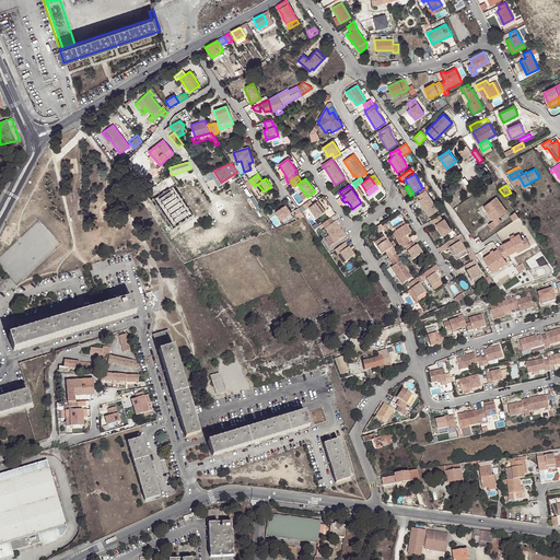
[(427,190),(419,196),(421,199),(419,200),(429,217),(439,210),(427,190)]
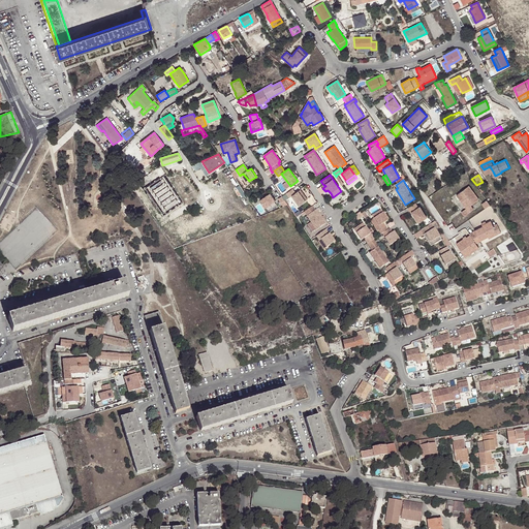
[(468,186),(459,192),(464,200),(461,203),(465,209),(460,212),(463,216),(472,210),(469,206),(477,200),(468,186)]
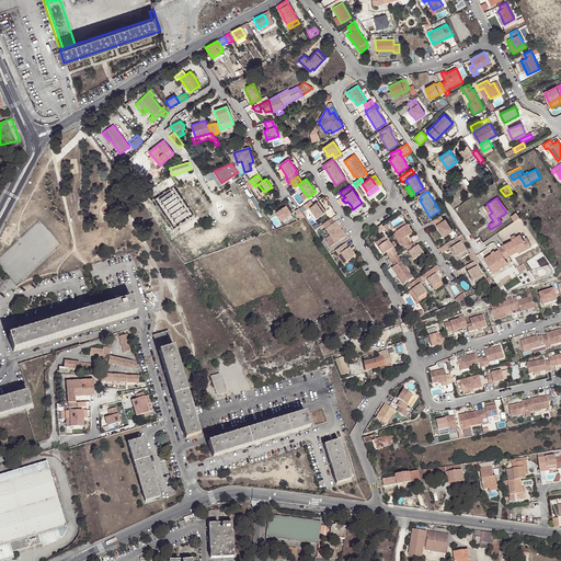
[(310,201),(304,206),(307,210),(309,208),(317,218),(323,214),(316,203),(313,205),(310,201)]
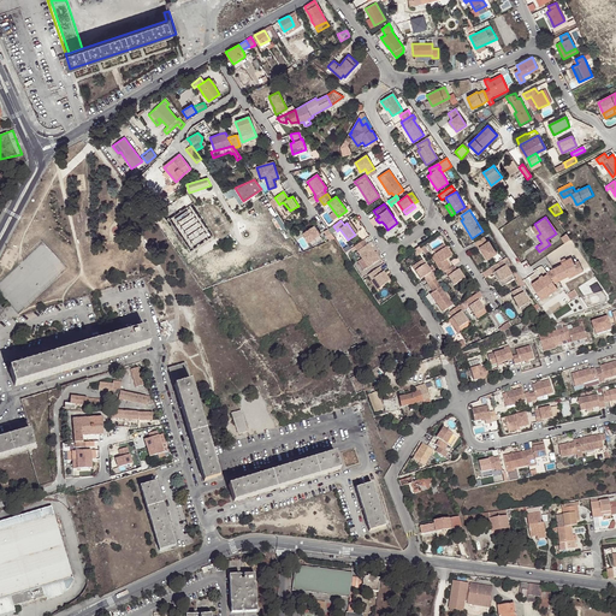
[(349,221),(347,223),(355,235),(357,232),(349,221)]
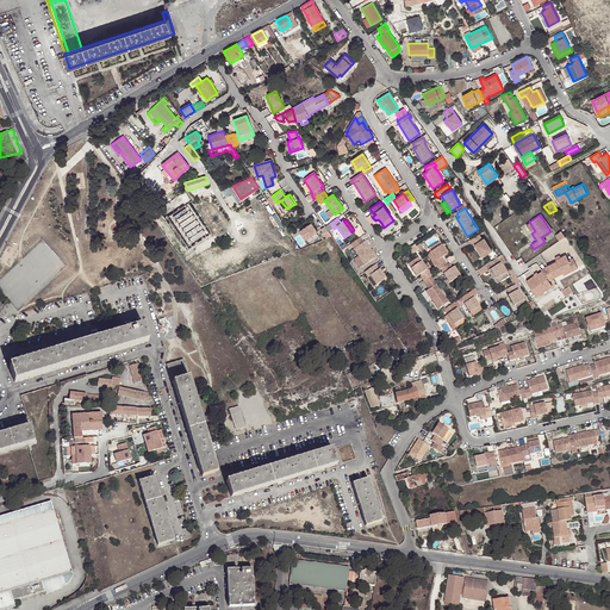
[(311,222),(299,231),(305,240),(317,230),(311,222)]
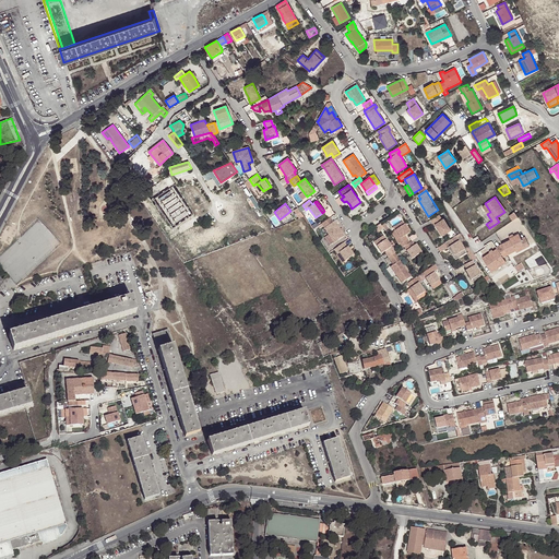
[(485,203),(482,205),(487,214),(490,212),(485,203)]
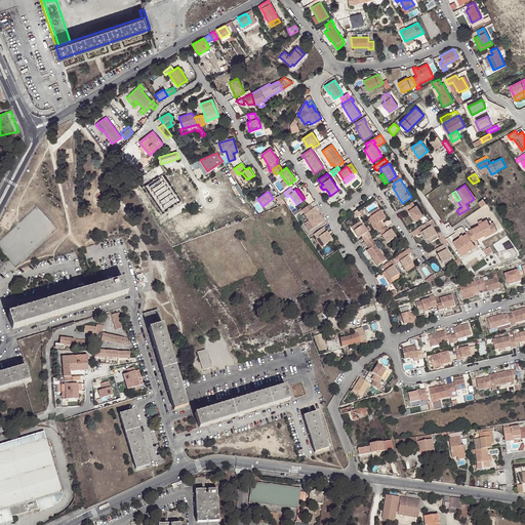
[(280,196),(276,198),(280,205),(285,203),(282,200),(280,196)]
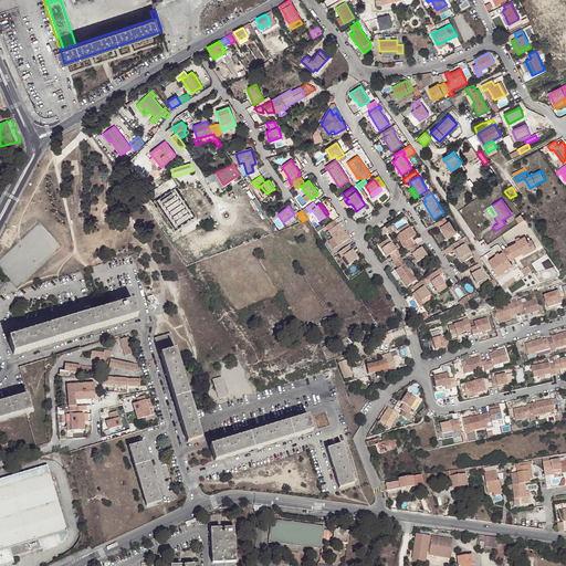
[(446,217),(437,222),(440,227),(441,227),(446,234),(450,232),(452,236),(457,232),(450,221),(448,222),(446,217)]
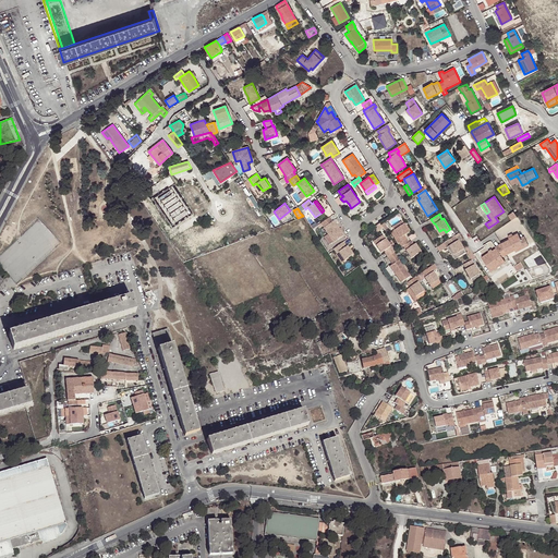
[(329,218),(320,225),(328,235),(325,238),(330,245),(334,243),(335,243),(343,235),(341,232),(339,229),(334,221),(332,222),(329,218)]
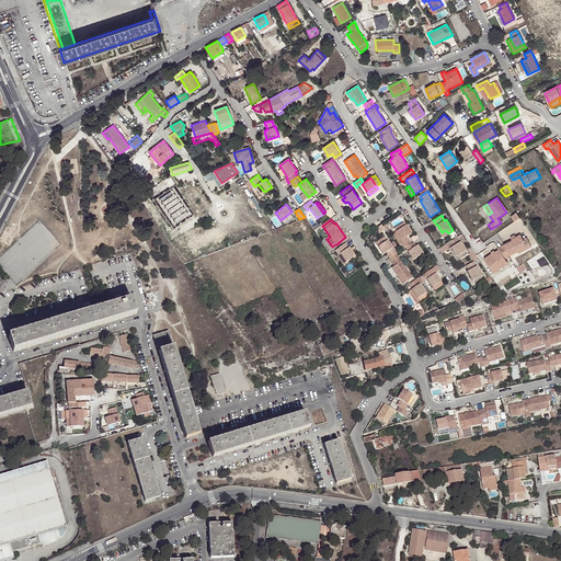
[(404,226),(396,232),(401,240),(405,237),(410,235),(404,226)]
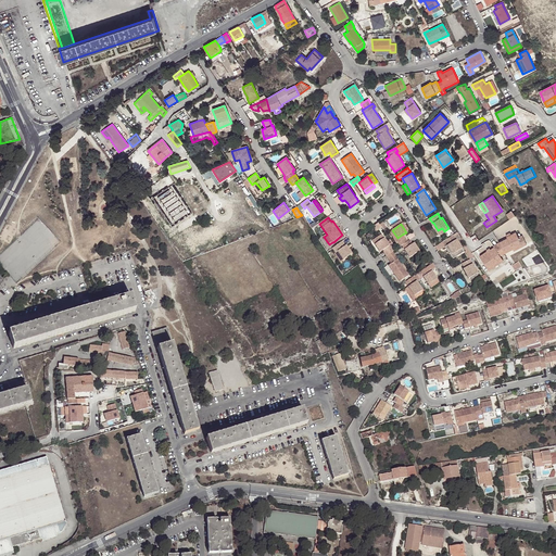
[(498,242),(504,253),(513,249),(521,244),(522,245),(527,244),(522,236),(518,237),(516,232),(512,235),(507,237),(507,238),(498,242)]
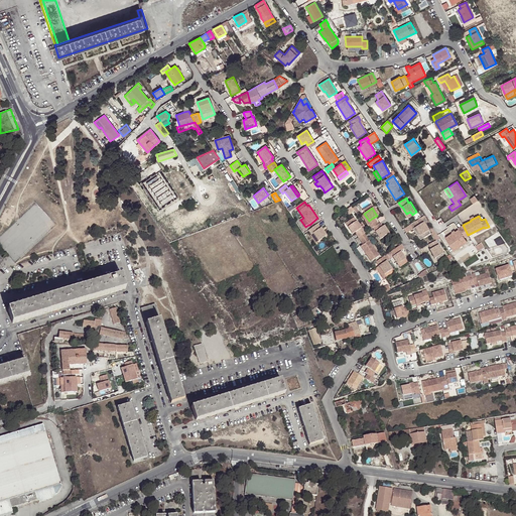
[(345,224),(347,228),(356,222),(354,218),(345,224)]
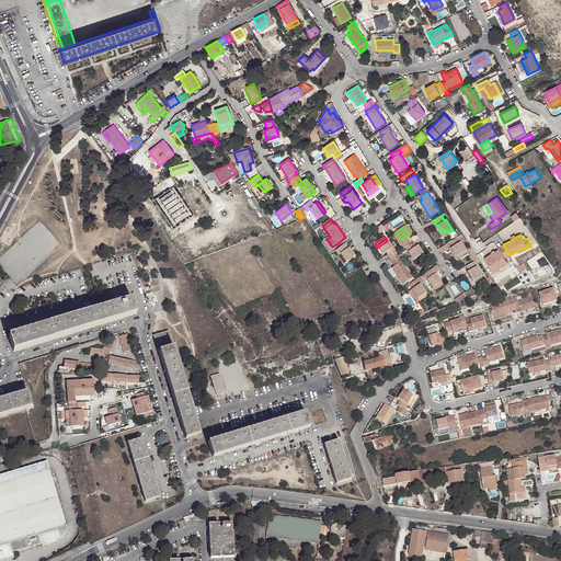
[(449,249),(451,248),(457,256),(467,251),(461,242),(458,238),(446,244),(449,249)]
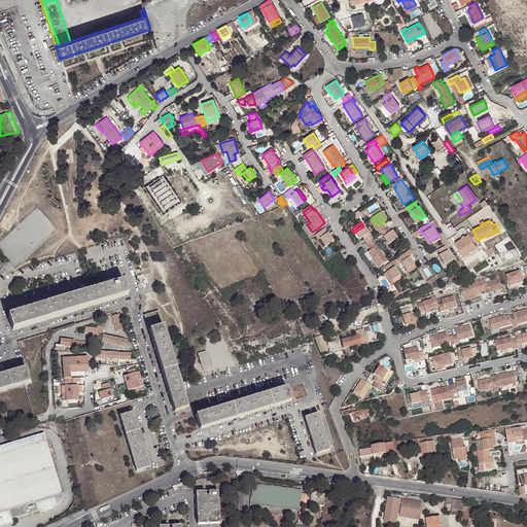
[(379,229),(376,231),(379,235),(380,233),(386,230),(383,225),(379,229)]
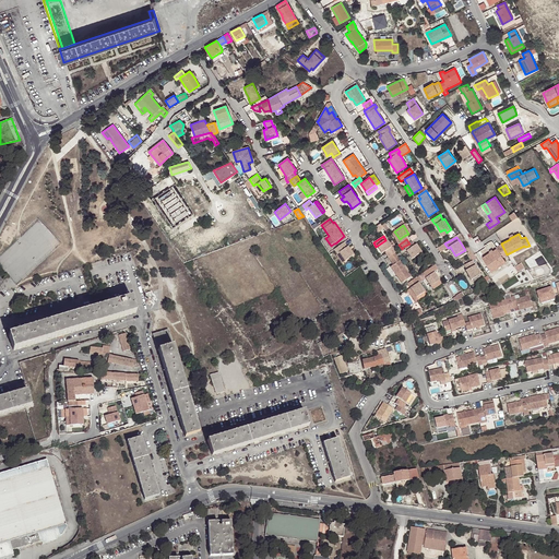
[(385,240),(376,247),(381,254),(384,252),(388,258),(394,253),(385,240)]
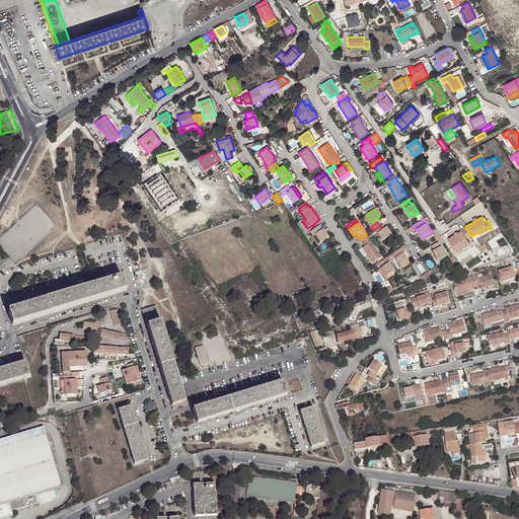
[(380,226),(374,229),(382,241),(391,235),(386,227),(384,228),(382,224),(380,226)]
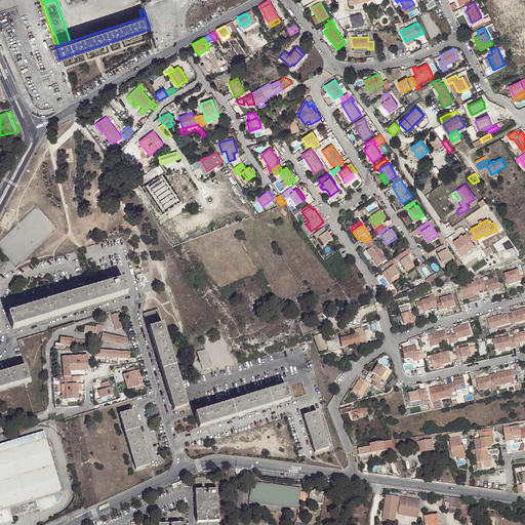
[(322,229),(314,235),(317,239),(319,238),(324,245),(332,240),(326,232),(323,228),(322,229)]
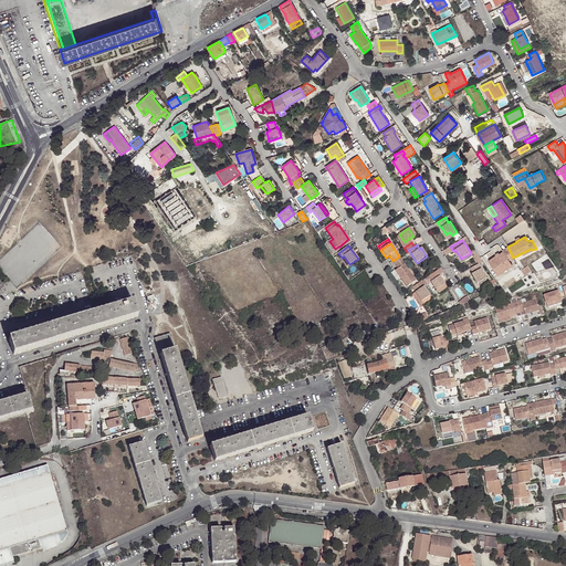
[(447,255),(453,251),(450,247),(443,251),(447,255)]
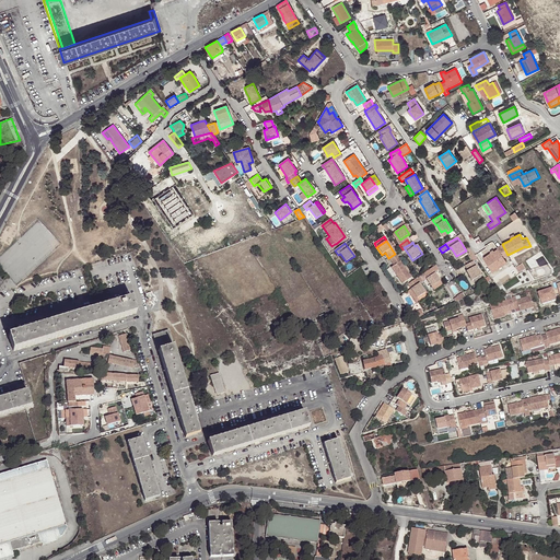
[(508,255),(502,244),(497,247),(498,248),(494,251),(491,253),(491,252),(482,257),(491,269),(505,259),(503,257),(508,255)]
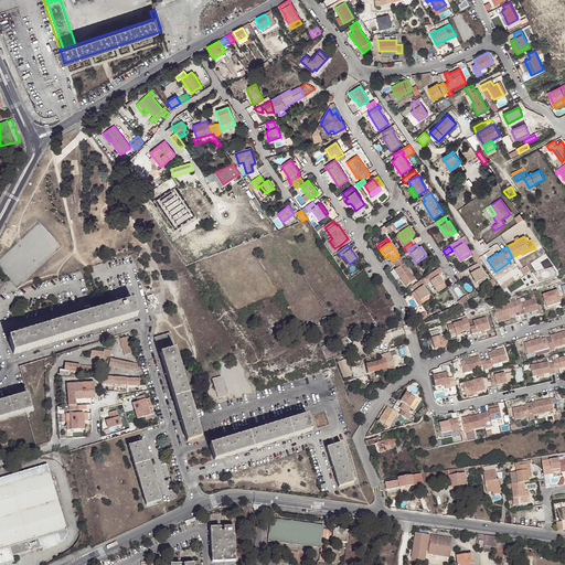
[(455,249),(452,251),(460,263),(472,256),(470,253),(460,258),(455,249)]
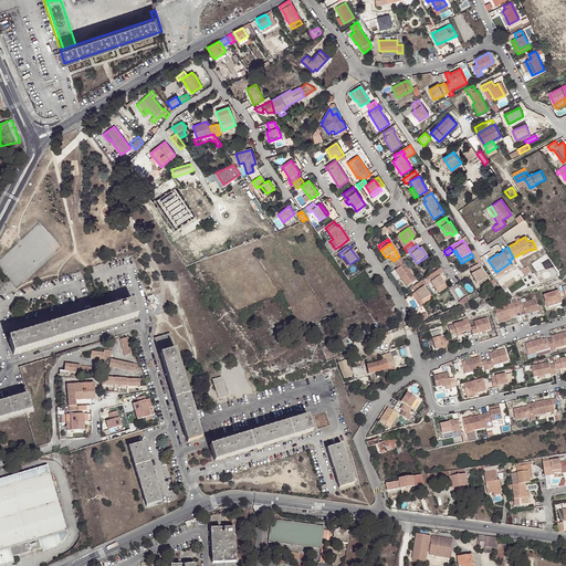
[(473,257),(479,264),(482,262),(478,254),(473,257)]
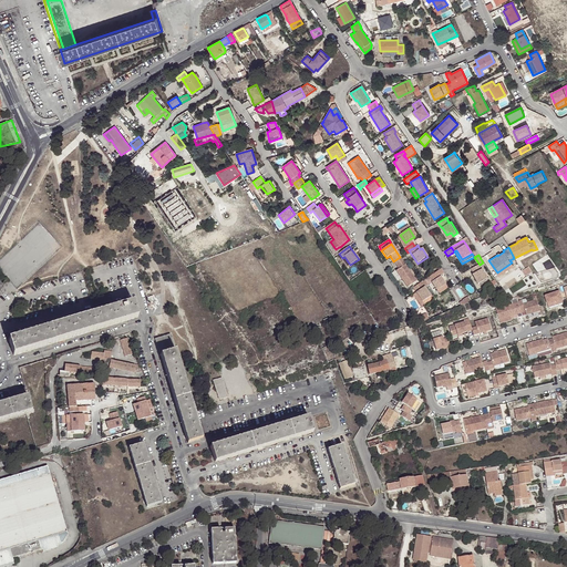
[(400,257),(393,261),(397,266),(403,261),(400,257)]
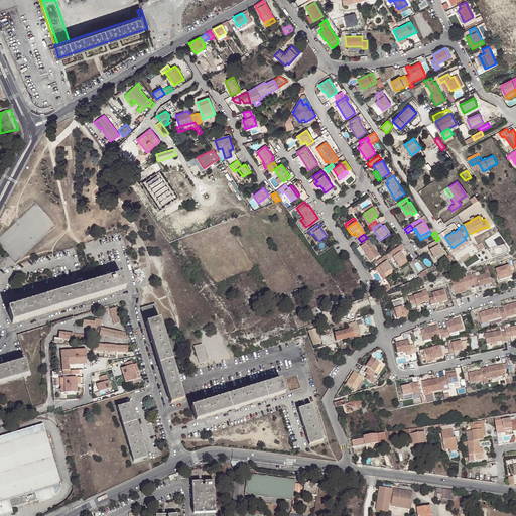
[(466,239),(453,248),(454,250),(467,241),(466,239)]
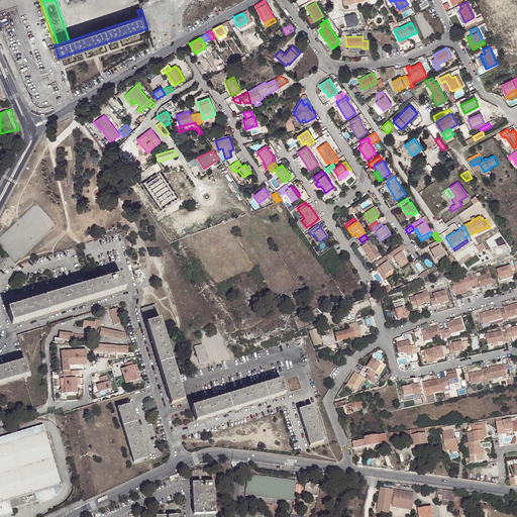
[(364,245),(362,247),(372,262),(380,256),(370,241),(364,245)]
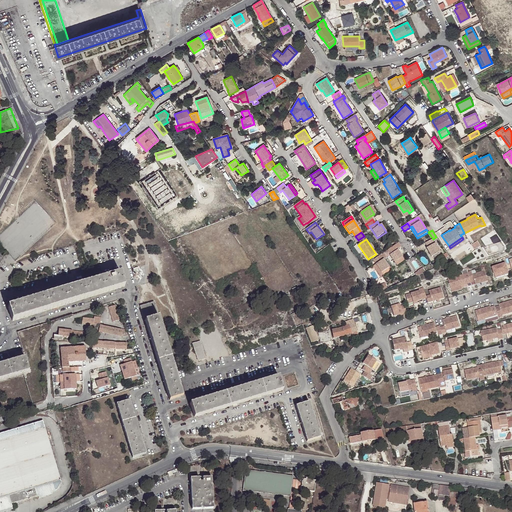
[(433,239),(425,243),(428,247),(427,248),(431,257),(440,252),(433,239)]
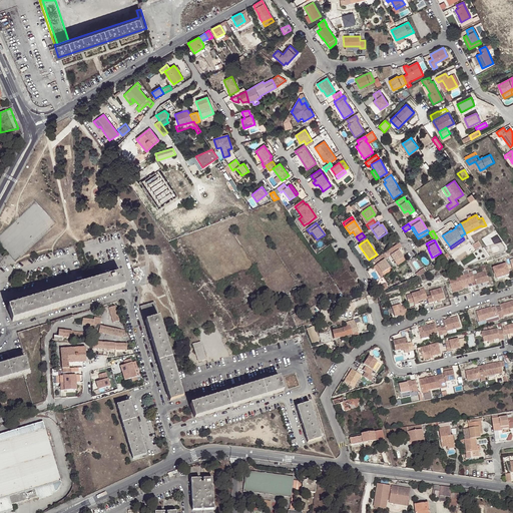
[(394,247),(397,251),(398,250),(402,247),(399,243),(394,247)]
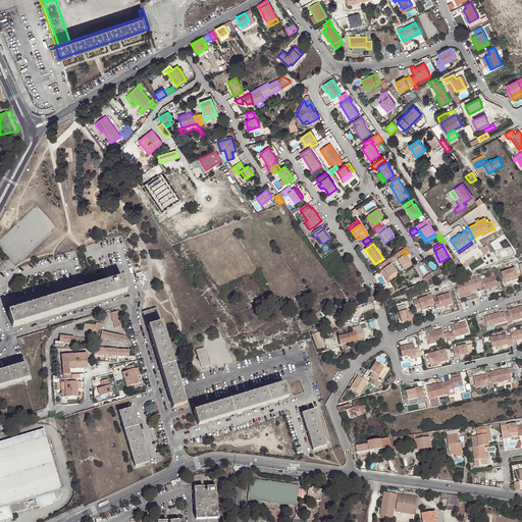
[(401,252),(392,258),(394,262),(395,263),(398,260),(403,267),(410,262),(405,255),(404,256),(401,252)]
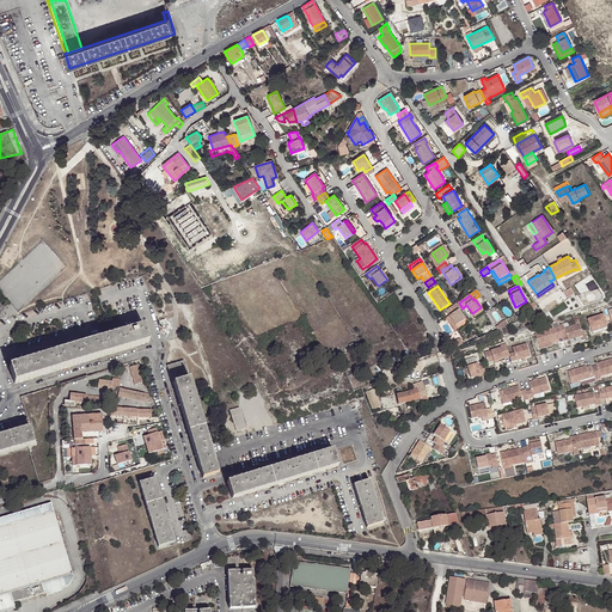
[(459,303),(446,311),(450,316),(456,326),(465,320),(458,310),(461,307),(459,303)]
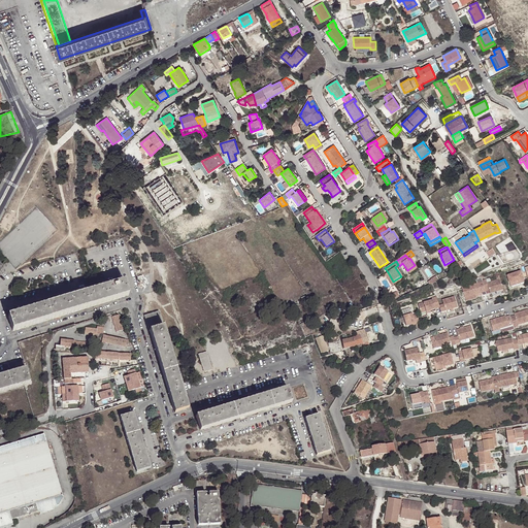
[(415,265),(407,270),(409,273),(417,268),(415,265)]
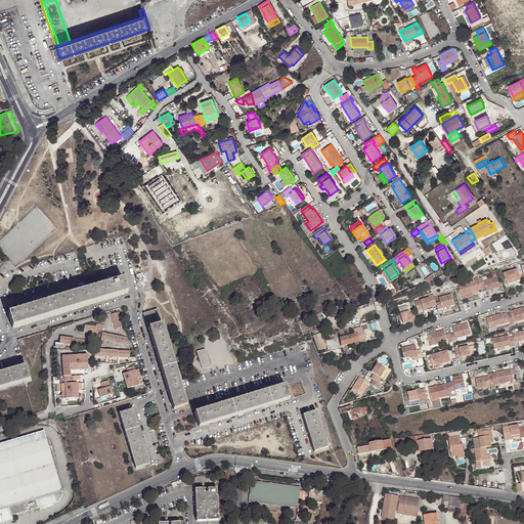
[(385,270),(381,272),(387,281),(390,279),(385,270)]
